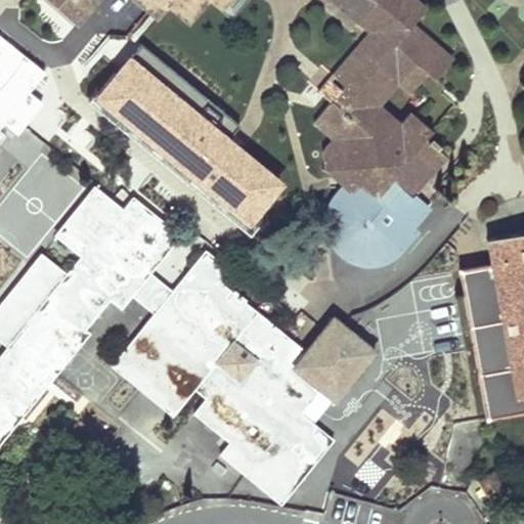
[(142,0),(160,15),(168,6),(183,19),(200,0),(48,0),(77,24),(96,0),(142,0)]
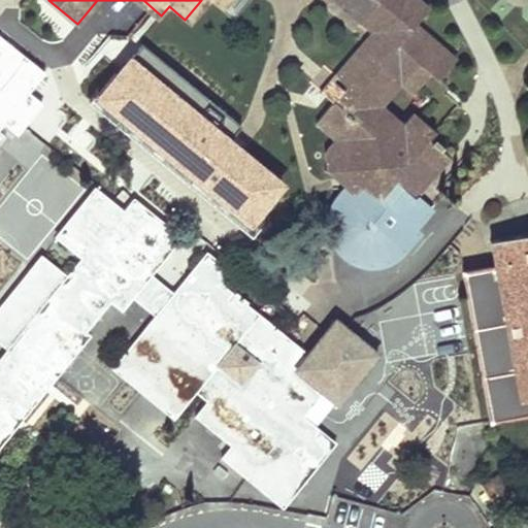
[(201,0),(185,20),(190,25),(209,1),(210,0),(201,0)]
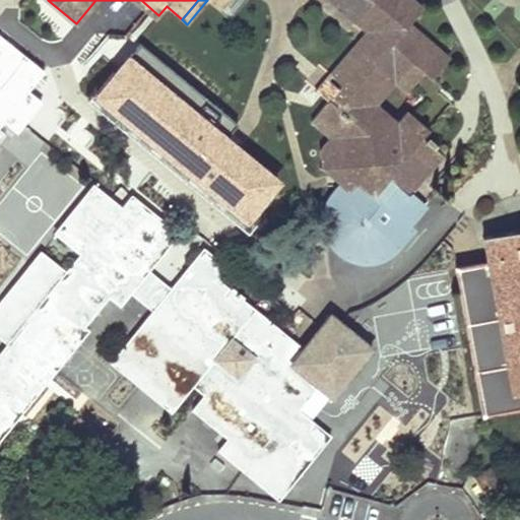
[(372,250),(383,247),(403,222),(393,213),(389,210),(377,208),(375,196),(390,180),(404,192),(416,178),(421,182),(438,164),(433,159),(439,151),(428,141),(424,145),(418,141),(423,137),(429,129),(412,116),(402,125),(393,137),(354,106),(387,66),(395,72),(410,86),(425,70),(434,76),(447,61),(406,27),(410,22),(418,12),(403,0),(337,0),(369,25),(365,29),(371,35),(363,45),(358,40),(329,74),(341,83),(328,100),(314,116),(333,133),(330,137),(321,148),(322,165),(332,165),(332,175),(355,187),(342,203),(338,199),(335,208),(333,217),(333,223),(335,231),(340,238),(343,243),(350,247),(364,251),(372,250)]
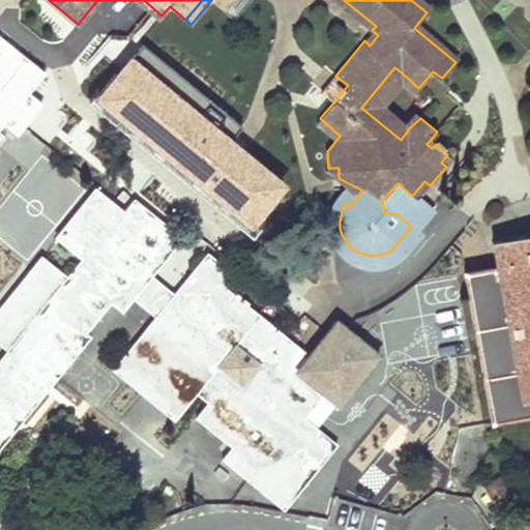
[(376,26),(344,0),(335,0),(372,30),(376,26)]
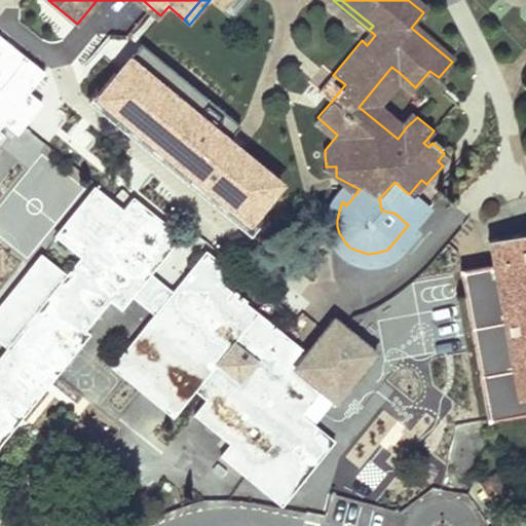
[(427,7),(418,0),(408,0),(423,12),(427,7)]
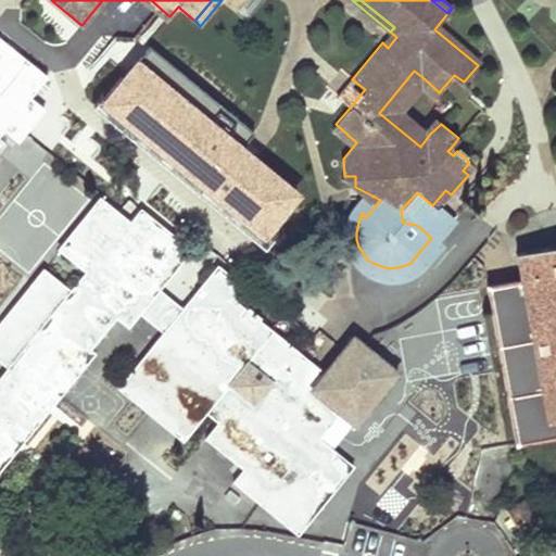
[(482,61),(439,24),(434,29),(478,65),(482,61)]
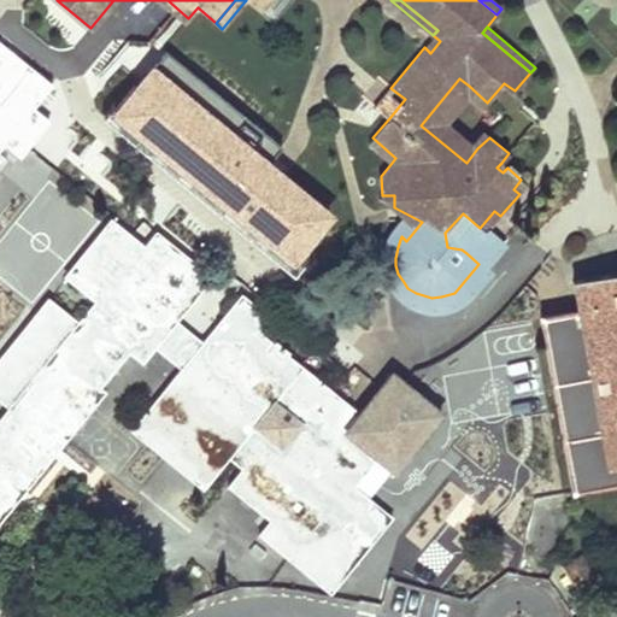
[(430,53),(440,41),(433,35),(424,47),(430,53)]
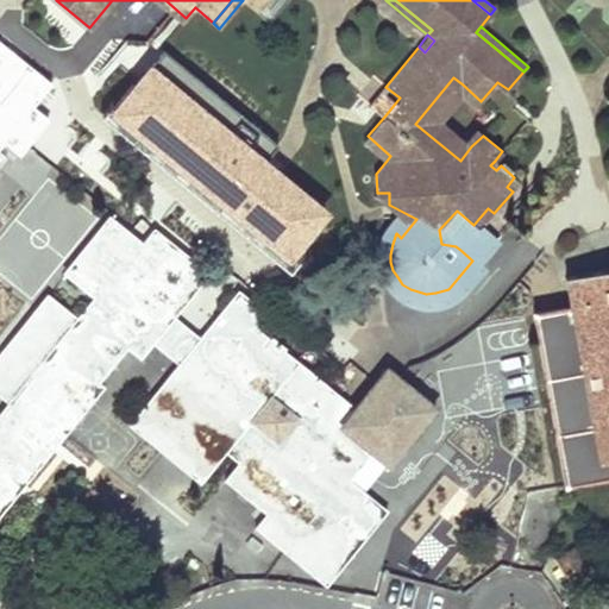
[(0,144),(2,142),(20,155),(25,149),(38,133),(22,120),(33,107),(54,81),(6,43),(0,50),(0,144)]
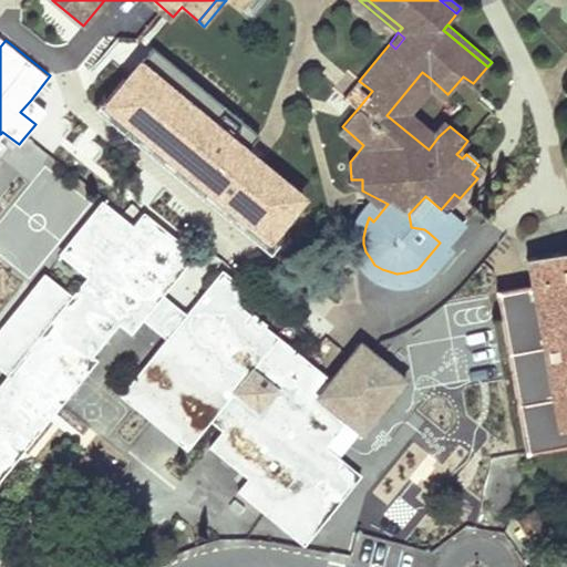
[(307,197),(141,63),(104,107),(270,243),(307,197)]
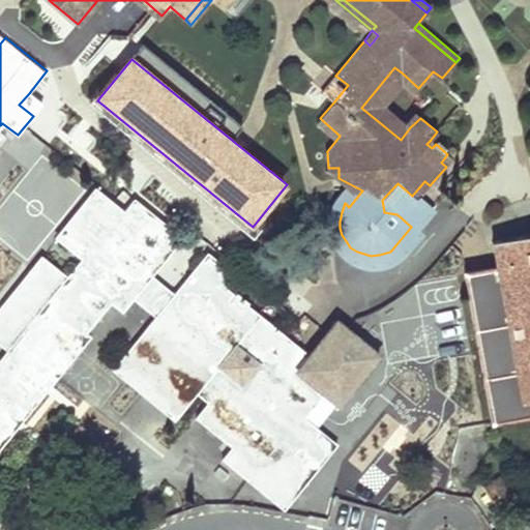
[(380,102),(403,74),(394,67),(361,108),(401,140),(410,127),(380,102)]
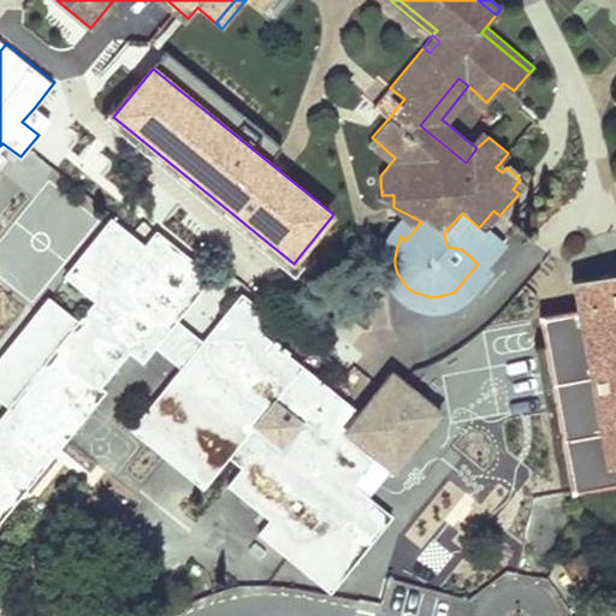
[(390,88),(374,106),(389,118),(404,99),(390,88)]
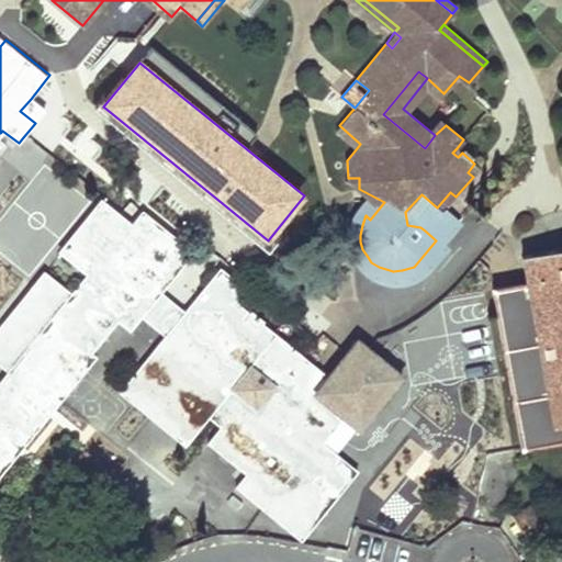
[(43,110),(31,99),(20,111),(35,123),(43,110)]
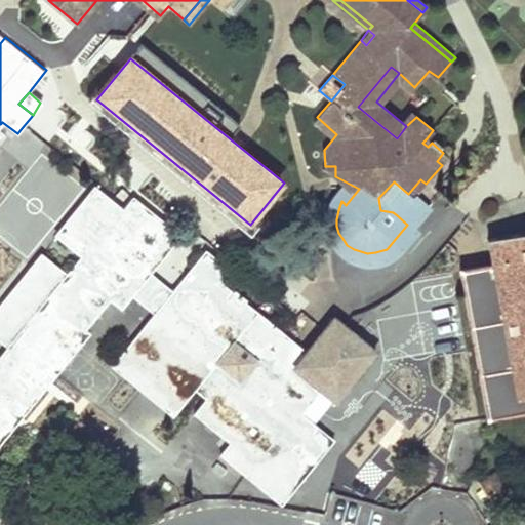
[(317,117),(314,121),(333,138),(336,134),(317,117)]
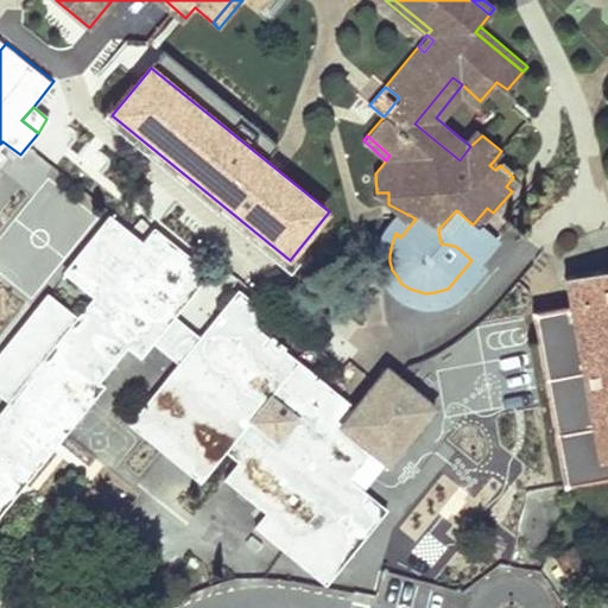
[(473,225),(455,246),(460,249),(477,230),(493,213),(487,208),(473,225)]
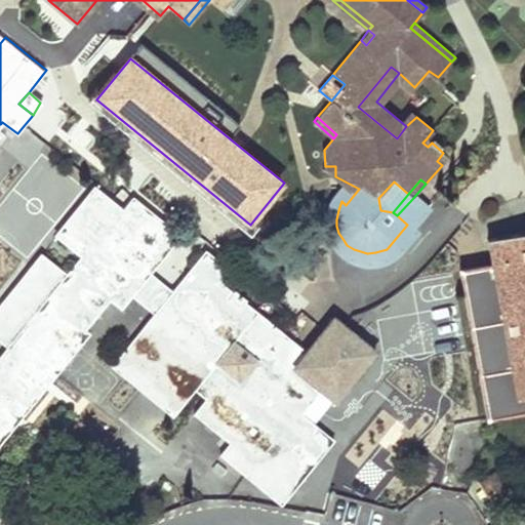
[(407,225),(421,207),(435,192),(433,190),(426,184),(412,199),(397,215),(407,225)]
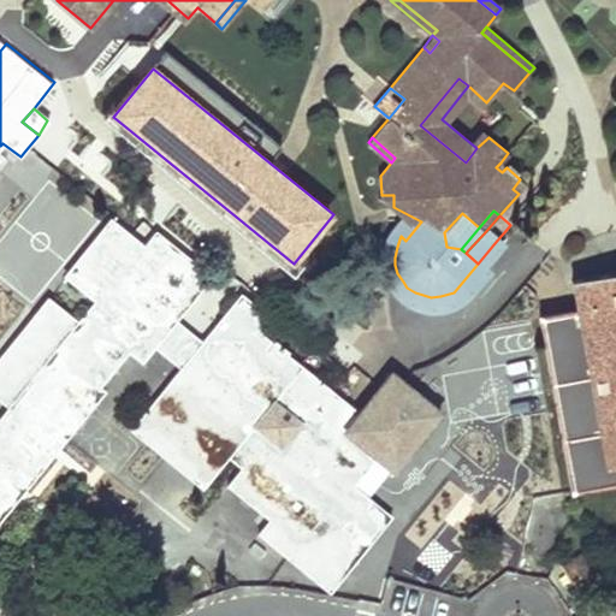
[(143,246),(112,220),(100,234),(132,260),(143,246)]
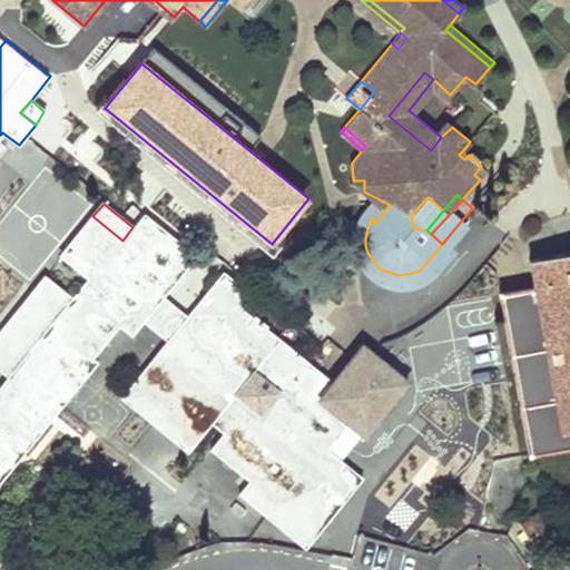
[(0,371),(7,377),(0,385),(0,472),(92,357),(119,324),(128,331),(143,313),(147,316),(172,336),(168,340),(207,371),(196,384),(224,406),(209,424),(222,434),(214,445),(253,477),(248,482),(239,493),(306,547),(363,477),(326,448),(345,424),(361,435),(405,381),(362,346),(331,384),(317,401),(305,391),(314,380),(301,369),(273,346),(278,341),(238,308),(246,298),(219,276),(187,316),(184,322),(158,302),(155,298),(192,252),(144,214),(133,227),(123,241),(92,216),(60,256),(88,279),(71,300),(42,276),(0,328),(0,371)]
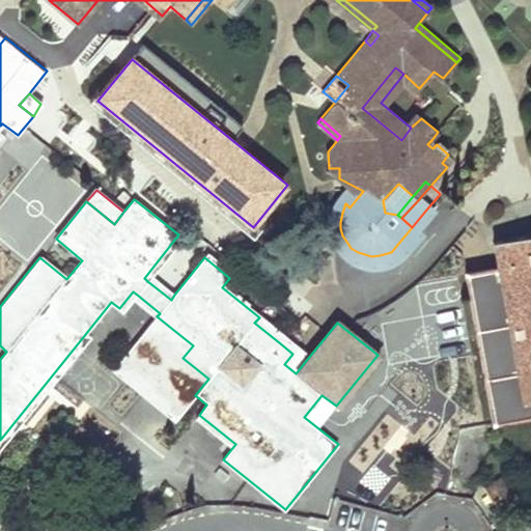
[(151,277),(183,239),(178,234),(144,278),(147,281),(151,277)]
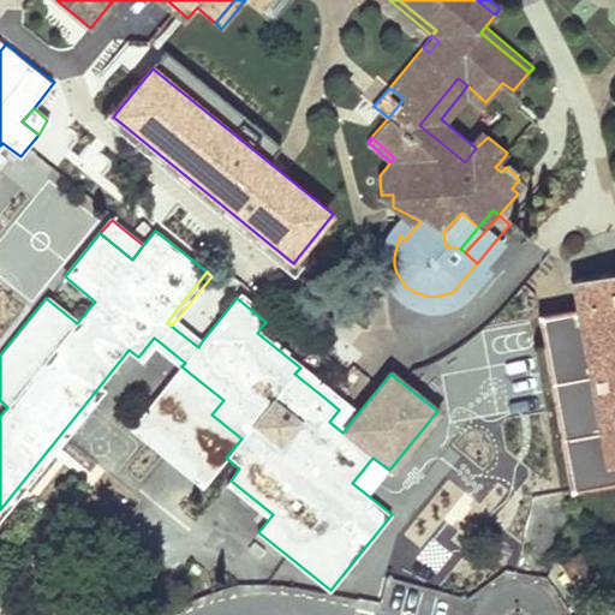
[(573,490),(614,482),(614,287),(569,296),(577,330),(543,336),(573,490)]
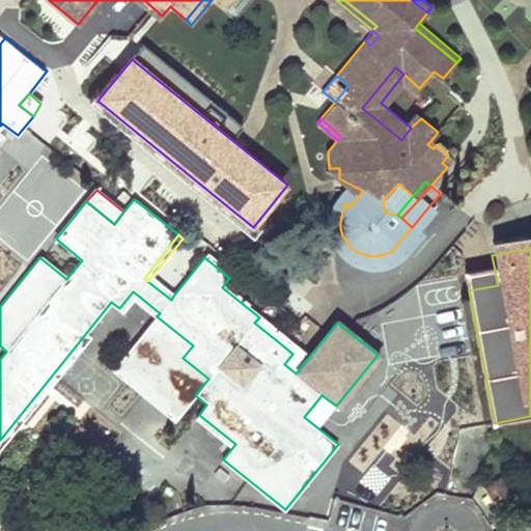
[(233,274),(207,254),(204,257),(229,278),(233,274)]
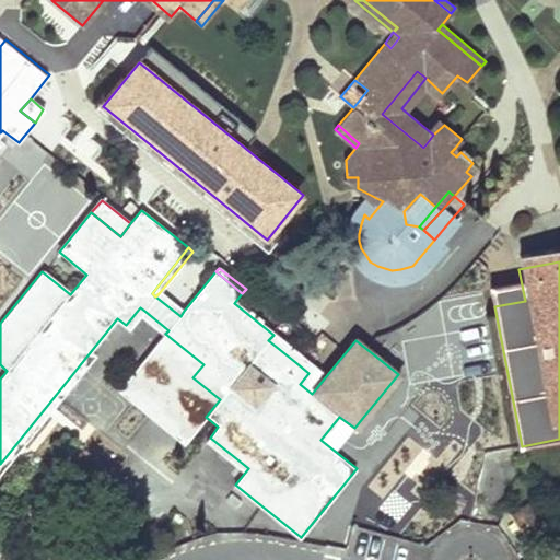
[(181,316),(184,311),(160,292),(155,296),(181,316)]
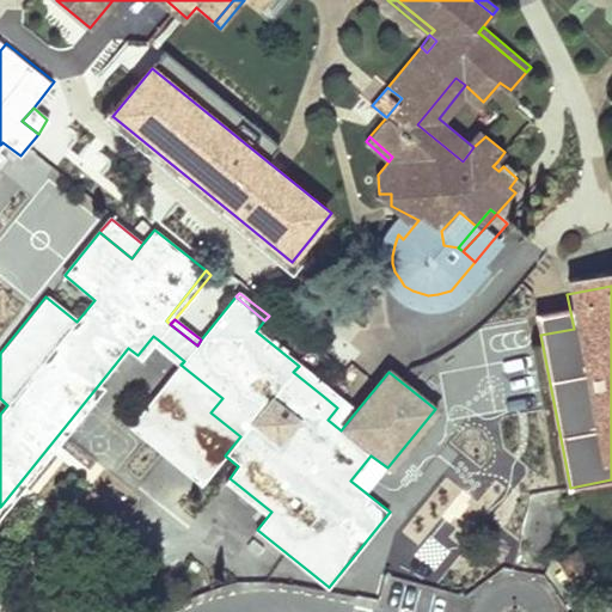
[(154,343),(158,340),(153,336),(138,355),(142,359),(154,343)]
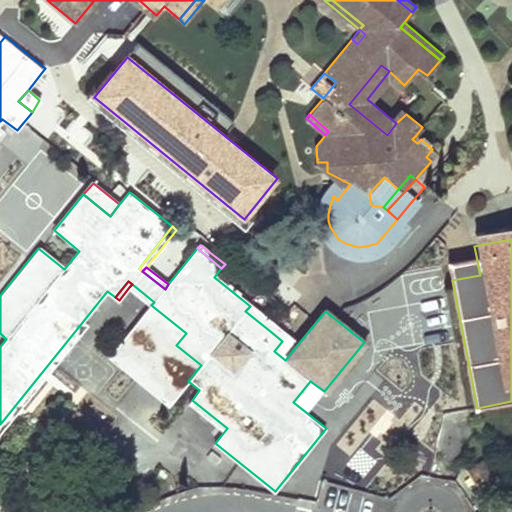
[(151,305),(154,302),(132,284),(129,287),(151,305)]
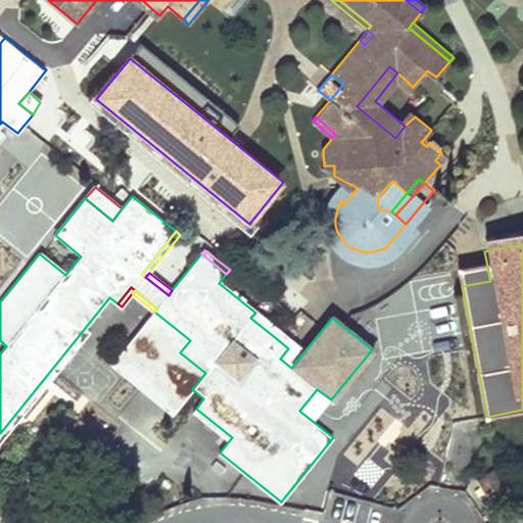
[(154,312),(108,369),(169,418),(192,389),(205,373),(180,352),(190,340),(154,312)]
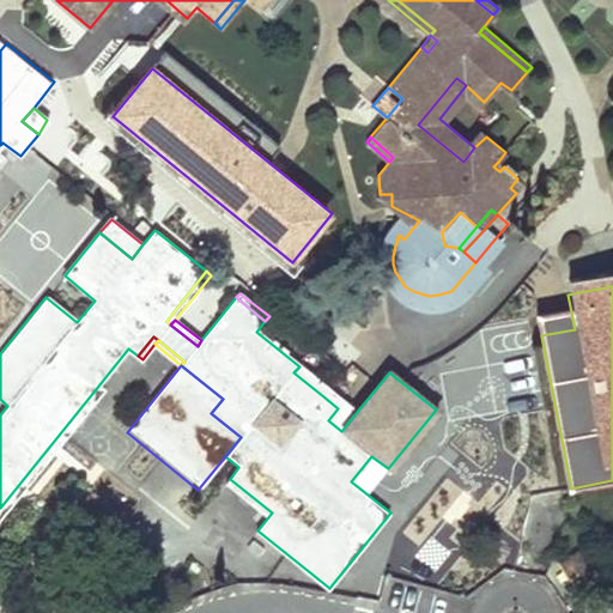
[(328,390),(299,366),(293,372),(323,396),(328,390)]
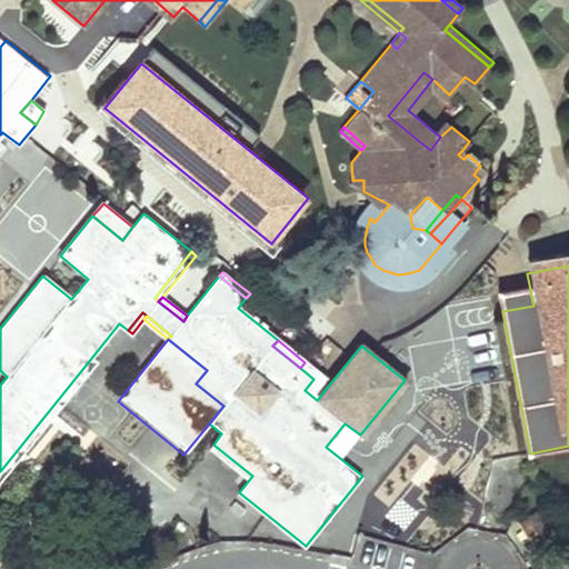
[(317,400),(330,383),(305,362),(300,368),(313,379),(305,390),(317,400)]
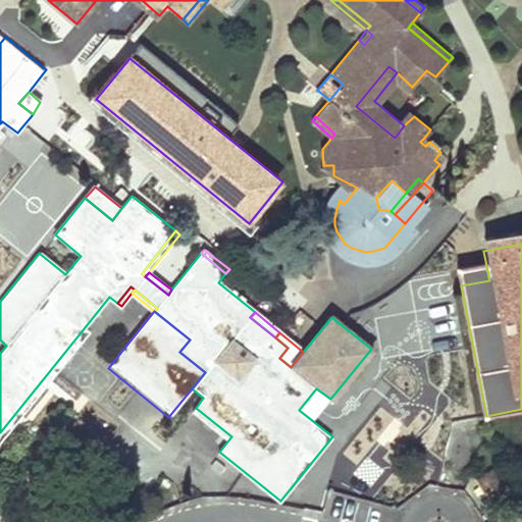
[(231,436),(196,408),(191,413),(227,441),(231,436)]
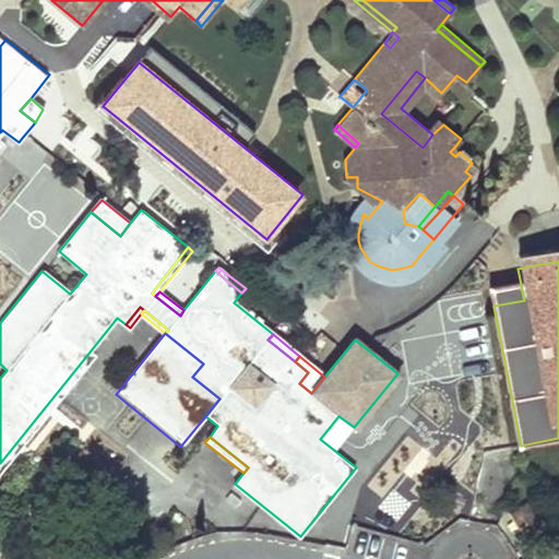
[(536,495),(519,509),(535,530),(552,515),(536,495)]
